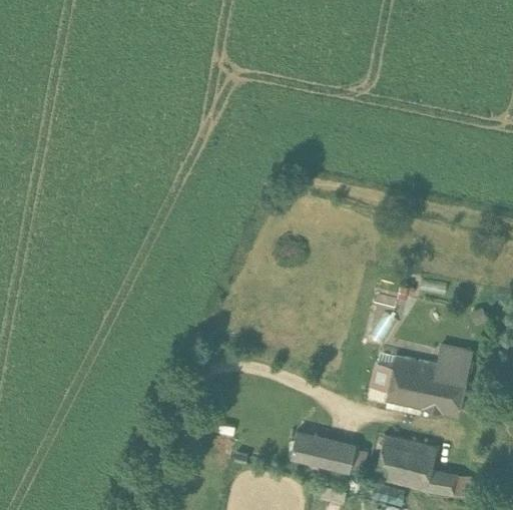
[(470,315),(475,327),(487,323),(482,310),(470,315)]
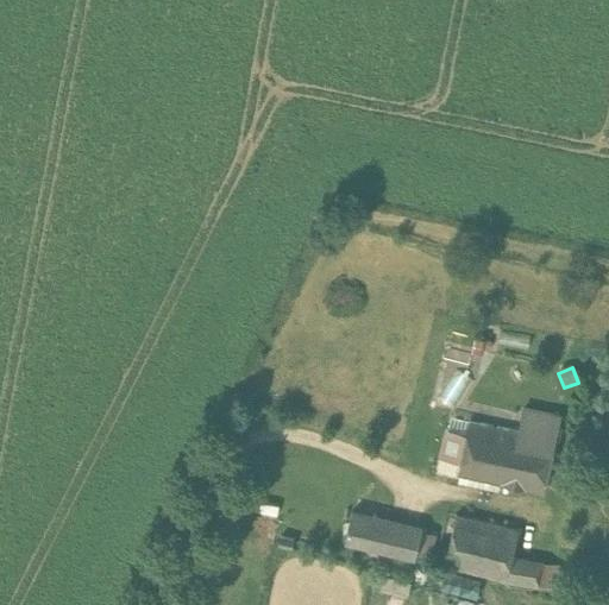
[(519,435),(470,426),(466,438),(460,465),(457,478),(542,496),(560,420),(523,413),(519,435)]
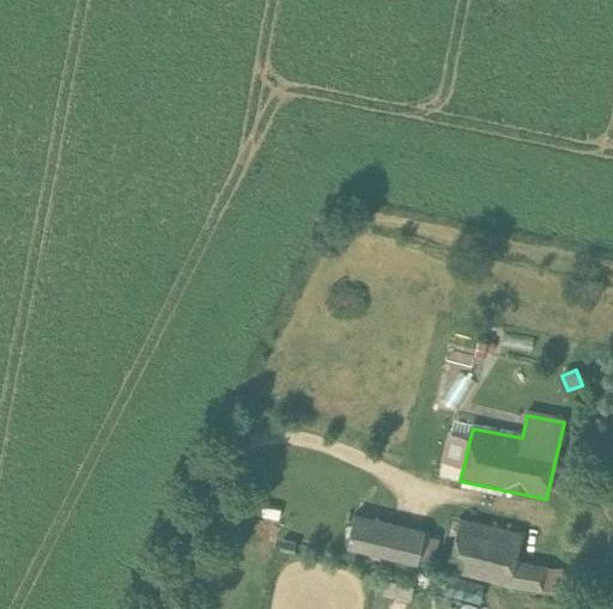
[(463,468),(469,440),(450,436),(443,463),(463,468)]
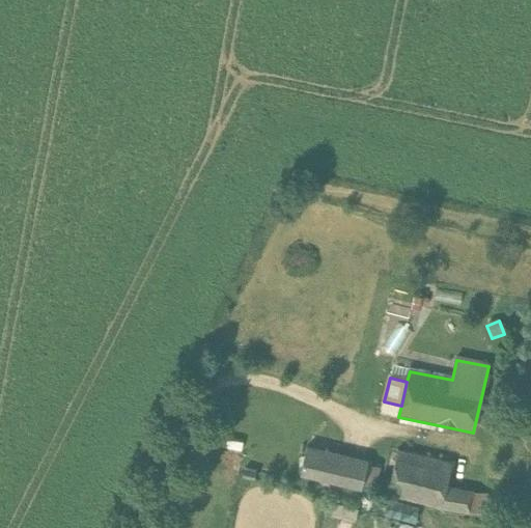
[(368,464),(306,449),(301,476),(362,491),(368,464)]
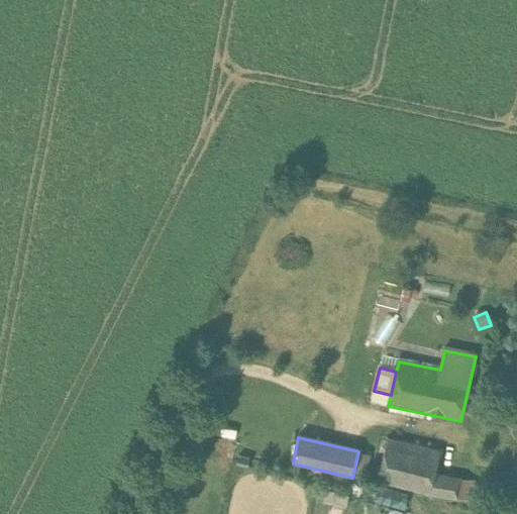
[(439,452),(387,439),(377,483),(429,496),(434,476),(439,452)]
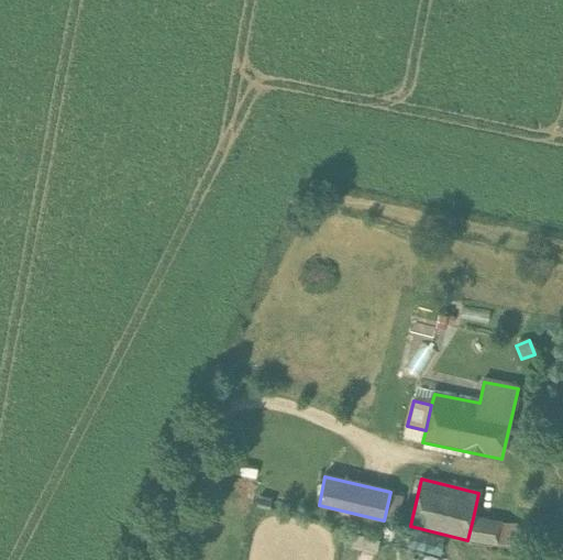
[(517,526),(473,518),(467,540),(512,548),(517,526)]
